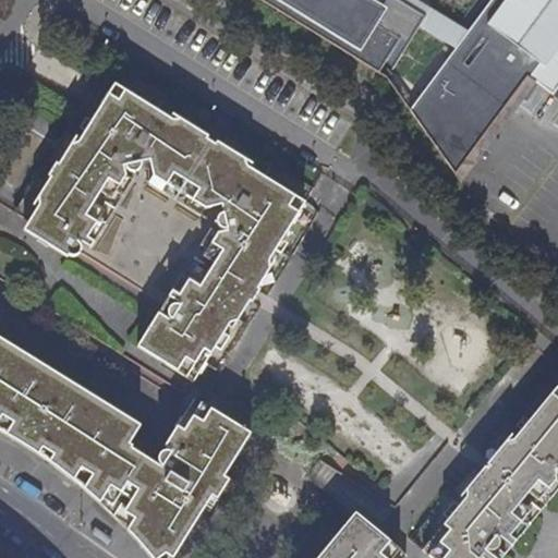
[(277,0),(381,63),(396,39),(404,44),(421,15),(414,12),(420,3),(426,7),(426,5),(417,0),(277,0)]
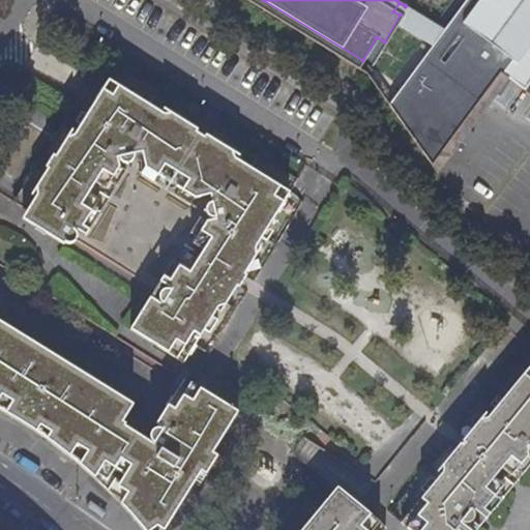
[(529,0),(458,0),(444,19),(461,29),(444,52),(487,81),(510,47),(518,52),(509,67),(523,78),(529,67),(529,0)]
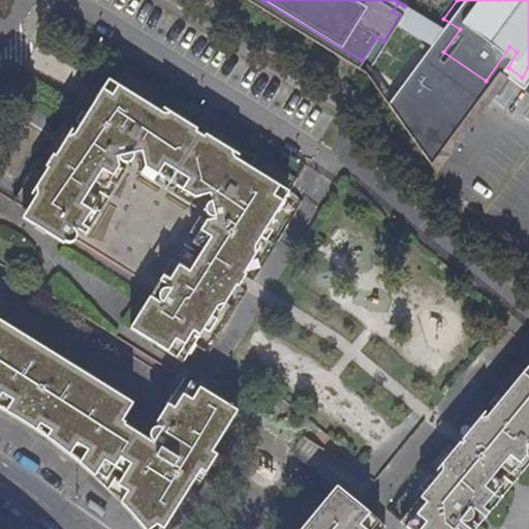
[(389,92),(433,150),(480,88),(423,45),(389,92)]
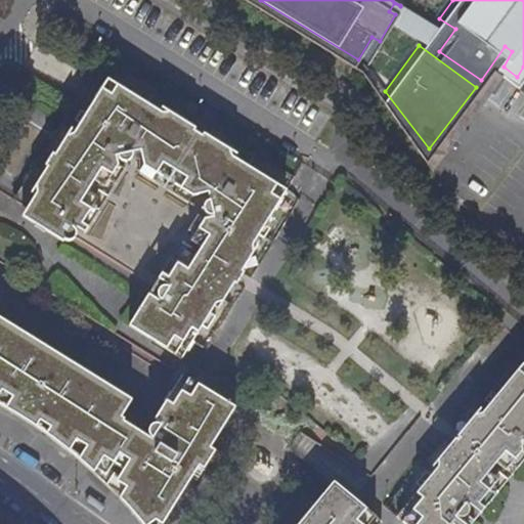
[(74,222),(74,221),(78,216),(89,223),(106,195),(97,189),(96,190),(89,186),(96,176),(102,180),(101,181),(112,187),(118,177),(115,175),(120,167),(123,169),(125,165),(115,158),(118,154),(122,157),(125,158),(127,158),(131,156),(133,153),(134,147),(140,146),(143,154),(147,157),(141,167),(145,169),(148,167),(156,172),(155,175),(160,178),(190,130),(159,111),(162,107),(108,75),(76,127),(61,119),(15,195),(76,233),(78,228),(77,225),(74,222)]
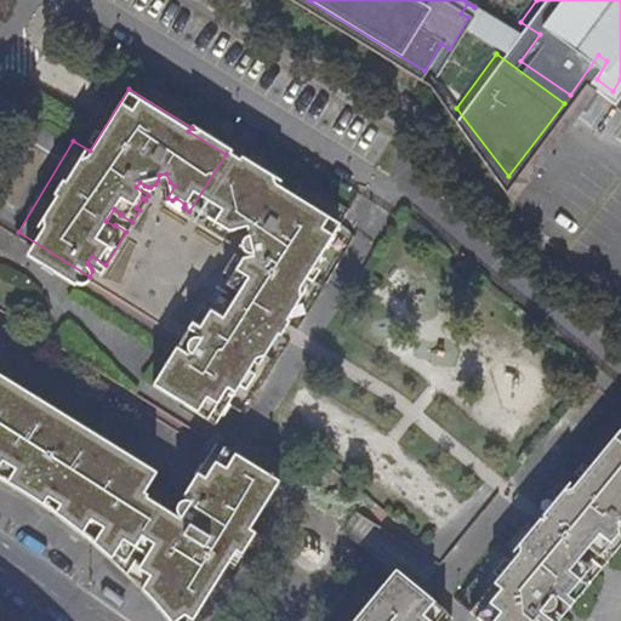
[(239,163),(226,154),(189,211),(203,220),(239,163)]
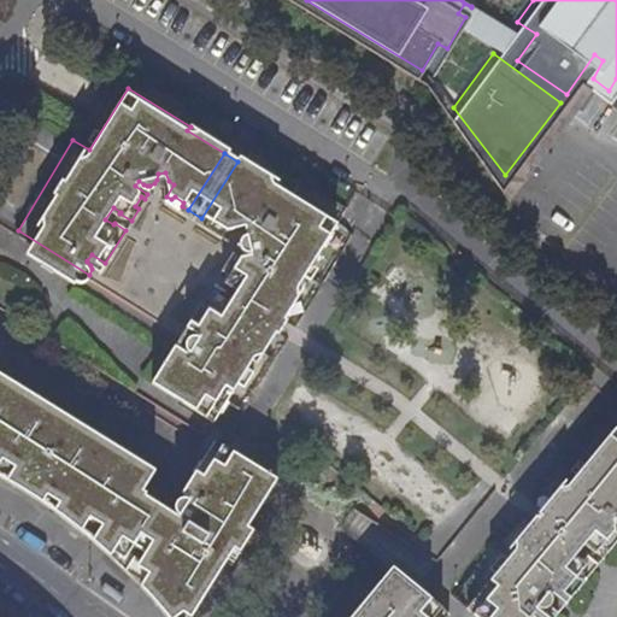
[(274,184),(238,162),(201,218),(210,223),(212,221),(222,225),(219,229),(225,233),(233,221),(240,224),(247,223),(250,231),(246,233),(244,236),(242,241),(245,245),(246,247),(248,248),(253,248),(248,256),(235,247),(230,253),(235,257),(229,265),(225,263),(218,274),(230,282),(230,280),(240,285),(281,311),(339,217),(277,180),(274,184)]
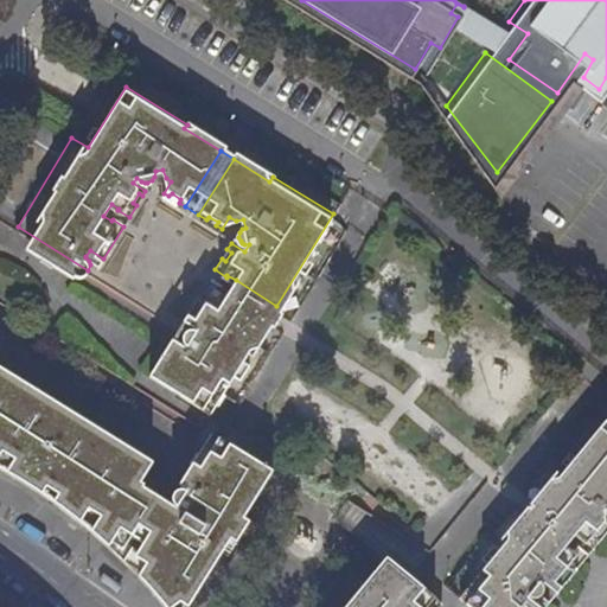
[(113,219),(123,227),(129,217),(117,210),(113,219)]
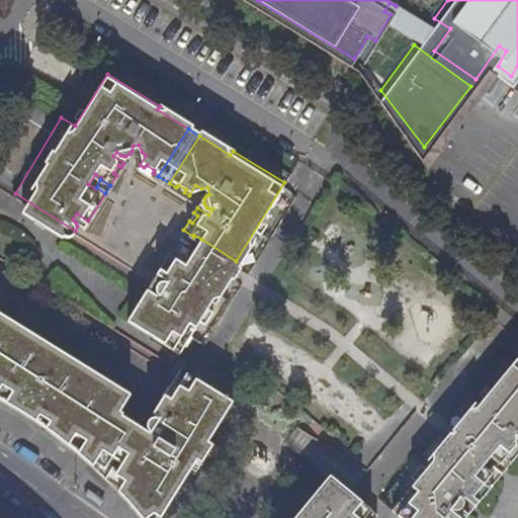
[(77,213),(73,219),(85,226),(88,221),(77,213)]
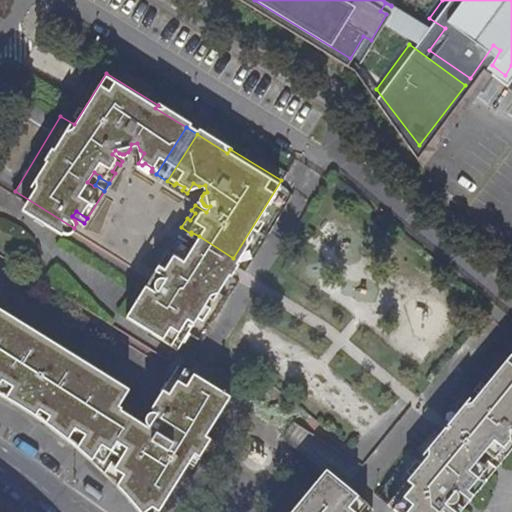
[(191,234),(181,227),(176,235),(186,241),(191,234)]
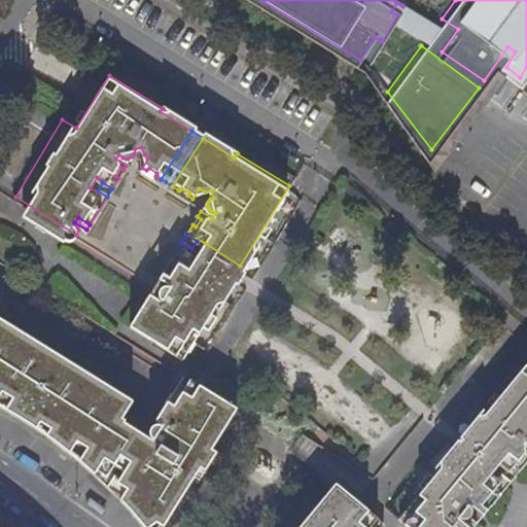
[(191,248),(181,242),(164,271),(176,279),(173,284),(172,285),(171,284),(166,283),(161,286),(155,284),(132,323),(185,355),(205,322),(210,325),(218,313),(213,310),(234,276),(198,254),(190,249),(191,248)]
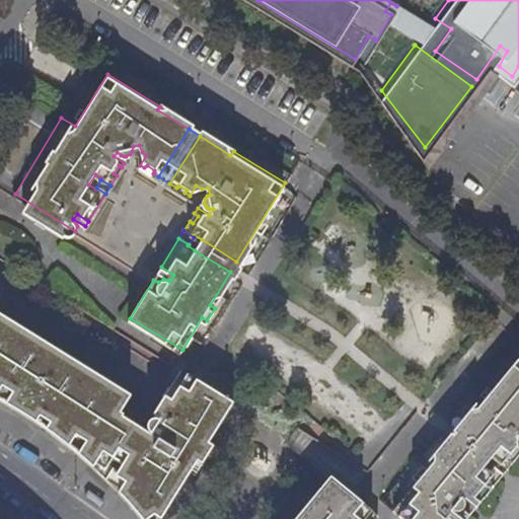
[(230,272),(236,262),(202,239),(195,250),(230,272)]
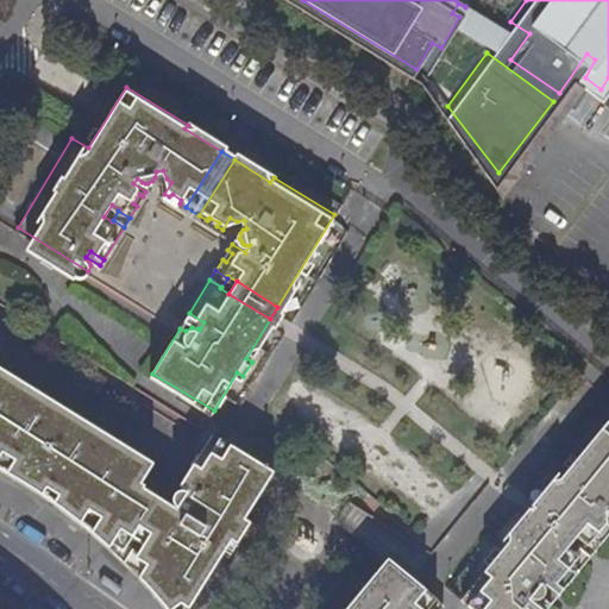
[(203,322),(189,313),(186,319),(200,328),(203,322)]
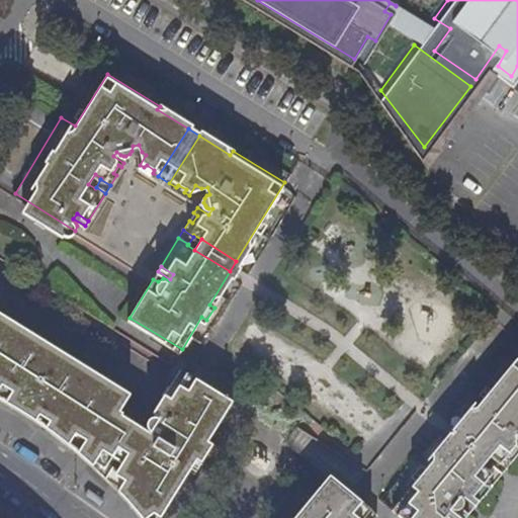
[(140,510),(145,517),(146,517),(134,502),(109,468),(85,436),(35,405),(66,358),(97,378),(95,381),(109,391),(104,397),(127,412),(140,393),(67,348),(0,307),(0,313),(51,344),(19,395),(0,382),(0,397),(25,413),(51,429),(65,441),(84,455),(101,470),(111,480),(124,495),(140,510)]
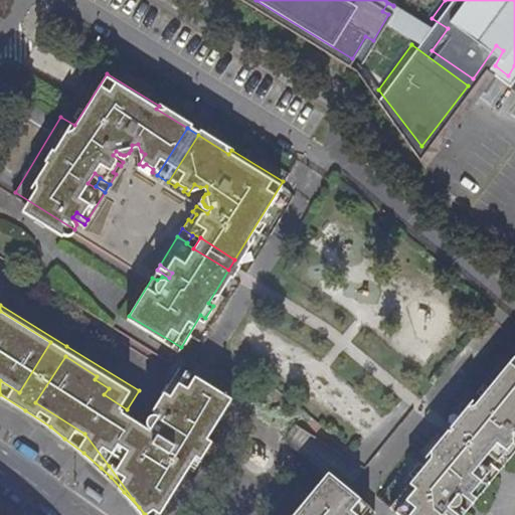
[(0,380),(19,392),(50,342),(0,311),(0,380)]
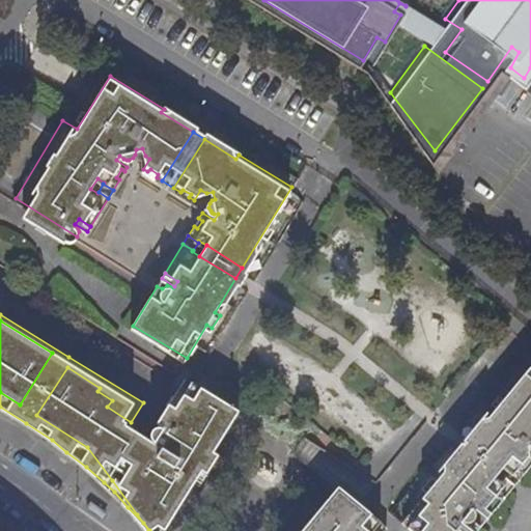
[(530,368),(519,359),(458,434),(519,485),(530,469),(530,368)]
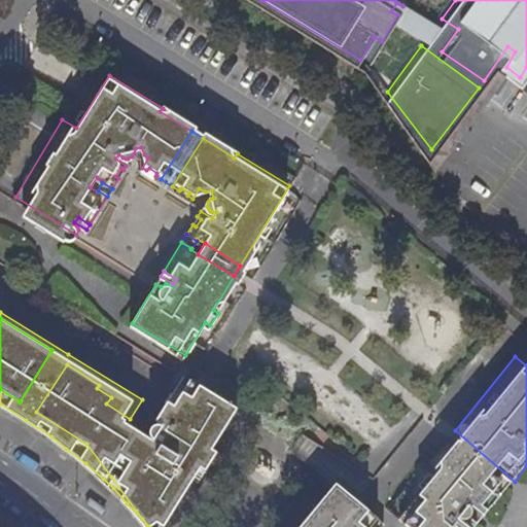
[(126,426),(129,421),(130,419),(106,403),(111,397),(97,388),(99,385),(67,364),(36,412),(86,444),(116,461),(135,432),(126,426)]
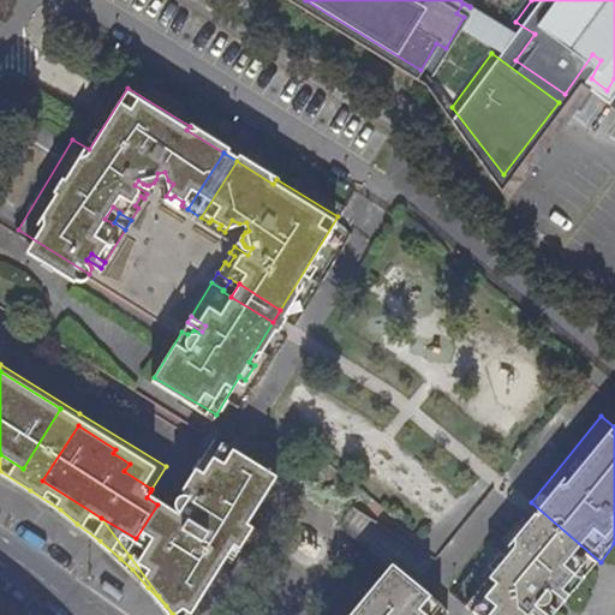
[(192,610),(279,473),(228,442),(216,435),(183,488),(191,493),(190,495),(185,493),(181,493),(179,495),(177,499),(177,503),(178,507),(180,509),(179,511),(172,506),(141,556),(153,562),(149,568),(168,580),(165,585),(184,597),(180,603),(192,610)]
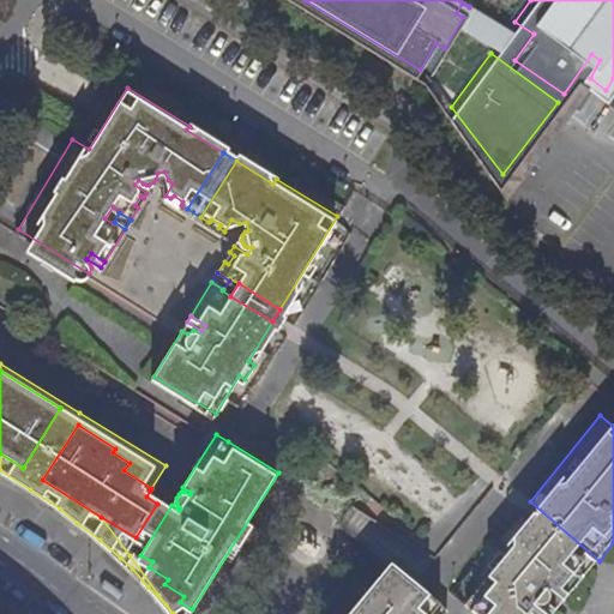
[(522,511),(451,597),(470,613),(554,613),(591,570),(522,511)]
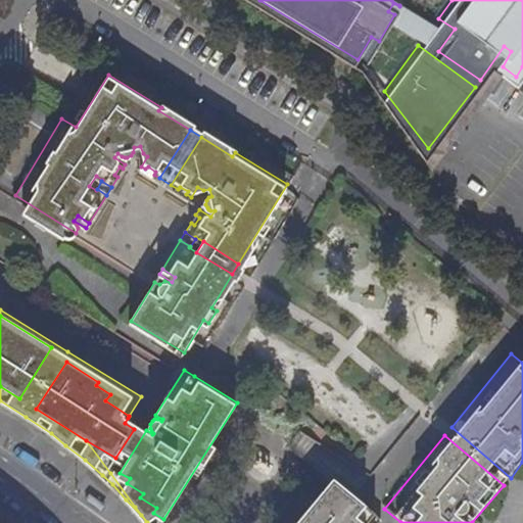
[(379,522),(382,521),(378,517),(336,481),(300,522),(379,522)]
